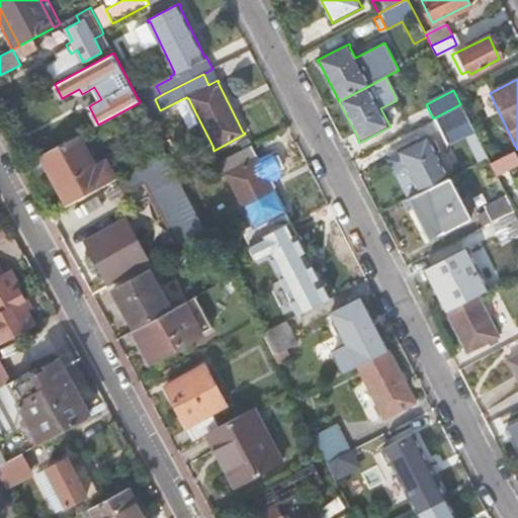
[(475,132),(460,104),(433,118),(447,146),(475,132)]
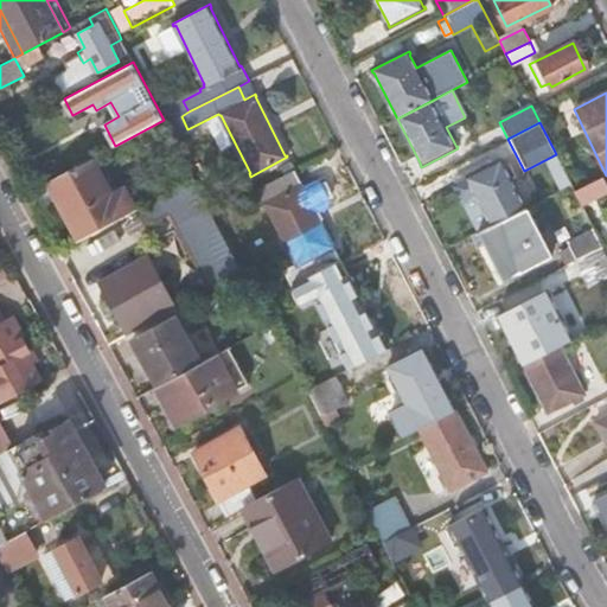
[(94,158),(49,181),(68,217),(80,238),(136,209),(125,187),(113,195),(94,158)]
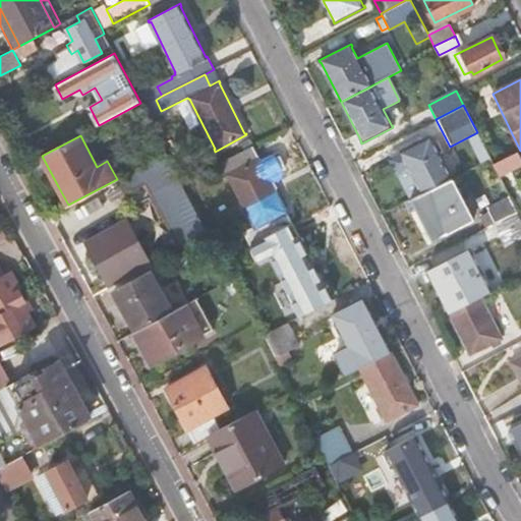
[(408,167),(421,193),(452,178),(431,139),(432,138),(431,135),(399,153),(400,154),(393,158),(400,172),(408,167)]
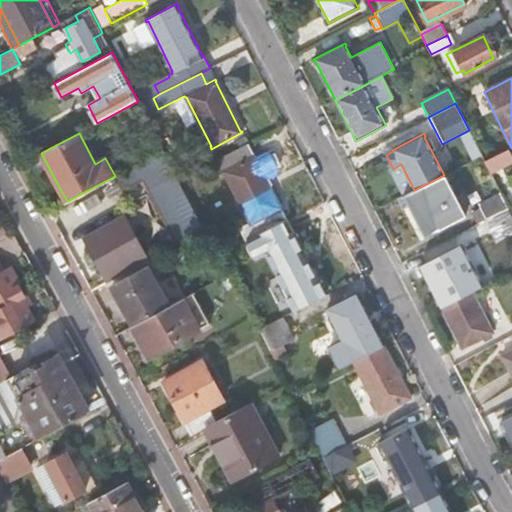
[(249,143),(208,164),(214,176),(223,172),(223,173),(224,172),(250,222),(238,227),(244,240),(287,218),(281,207),(280,208),(254,157),(255,157),(249,143)]
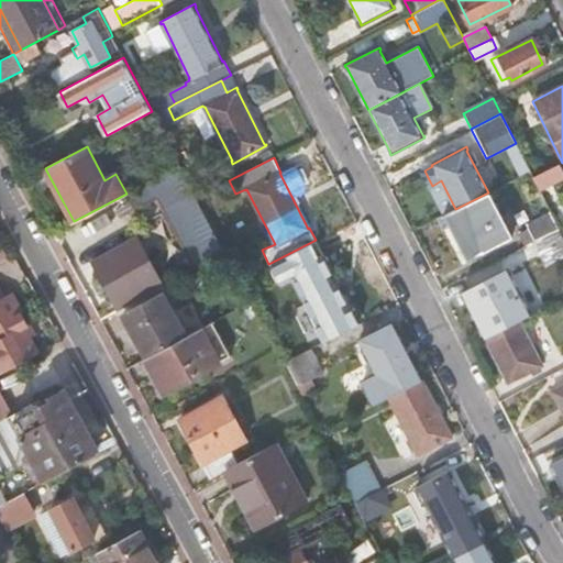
[(562,169),(560,164),(532,177),(539,189),(562,176),(562,169)]
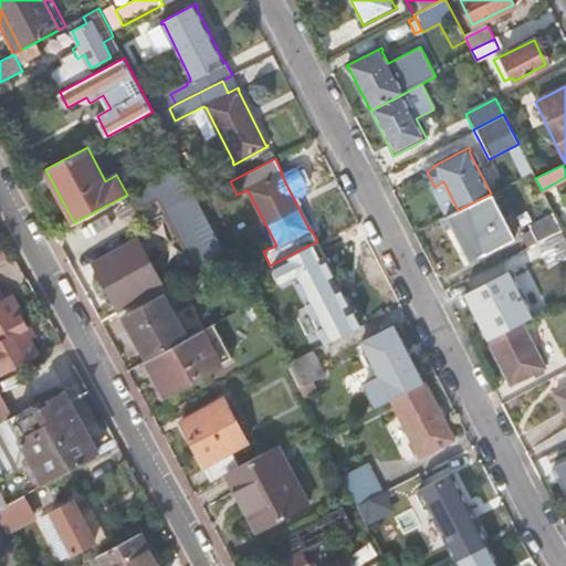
[(194,191),(180,166),(167,173),(175,186),(180,182),(187,195),(194,191)]
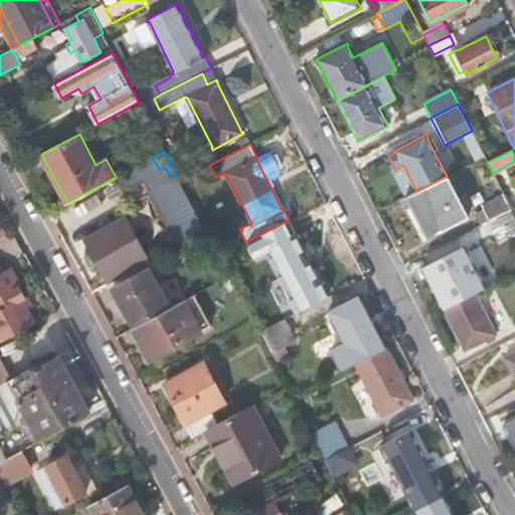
[(179,180),(177,175),(150,189),(177,243),(204,229),(179,180)]
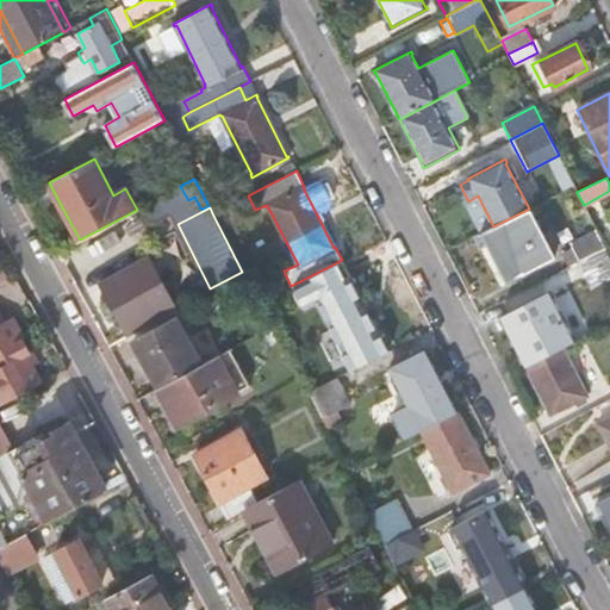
[(493,226),(480,234),(487,246),(486,246),(498,271),(499,269),(505,282),(517,277),(555,256),(554,254),(552,255),(529,209),(493,226)]
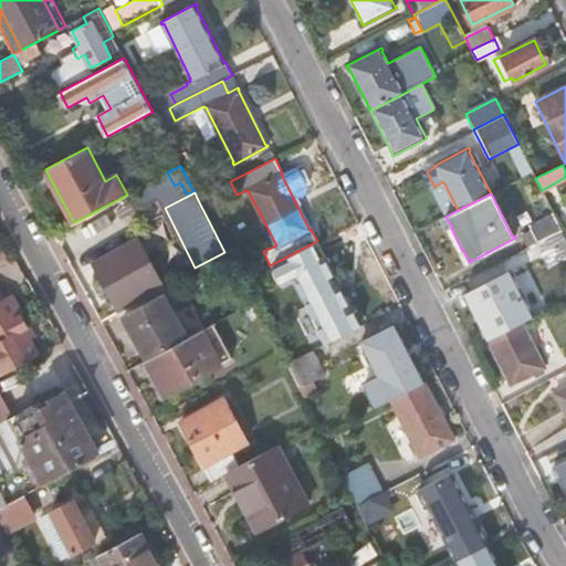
[(562,229),(553,213),(528,226),(531,230),(536,242),(545,238),(562,229)]
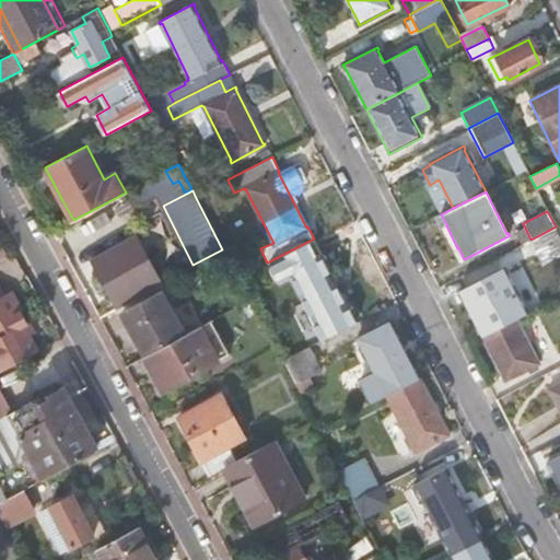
[(559,236),(556,226),(539,235),(552,260),(559,256),(559,236)]
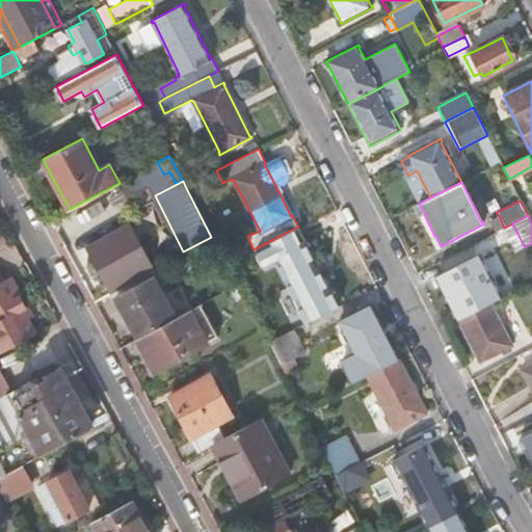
[(130,277),(132,282),(153,270),(129,227),(90,247),(112,287),(130,277)]
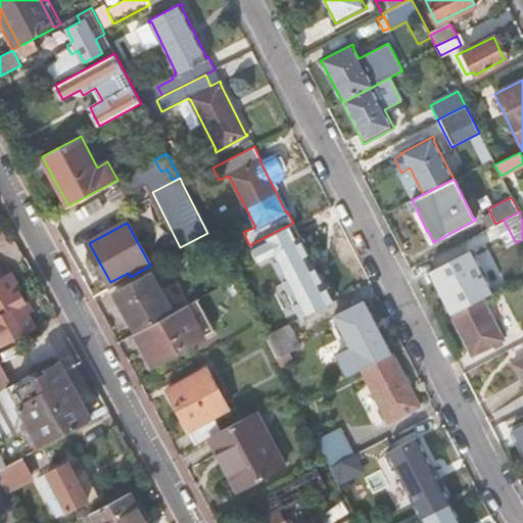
[(293,306),(299,318),(332,301),(326,289),(326,290),(299,238),(300,238),(293,225),(251,246),(262,266),(272,259),(295,305),(293,306)]
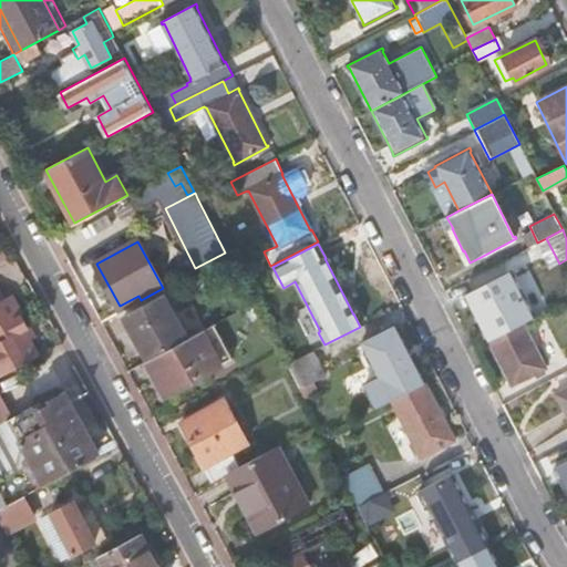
[(466,297),(490,341),(522,325),(500,281),(502,280),(501,278),(464,296),(465,298),(466,297)]
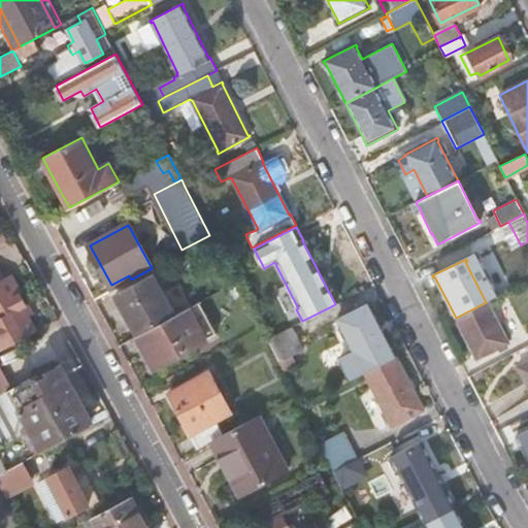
[(0,350),(35,331),(26,315),(22,306),(27,304),(10,274),(4,277),(0,279),(0,350)]
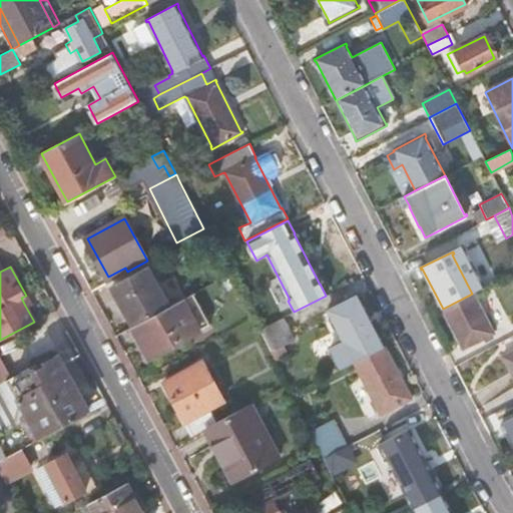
[(139,293),(156,284),(147,268),(112,287),(132,324),(168,305),(158,289),(141,298),(139,293)]
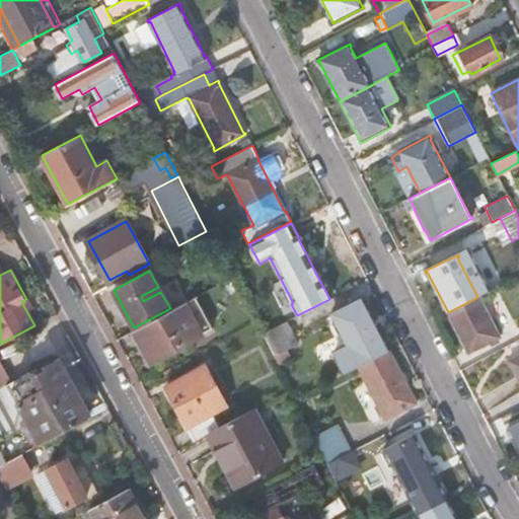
[(477,297),(448,312),(467,352),(466,352),(467,354),(500,337),(499,335),(498,336),(477,297)]
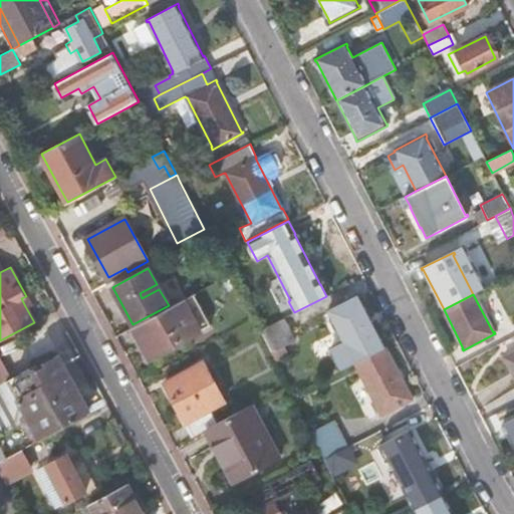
[(328,311),(354,363),(384,347),(358,297),(359,296),(358,295),(326,310),(327,312),(328,311)]
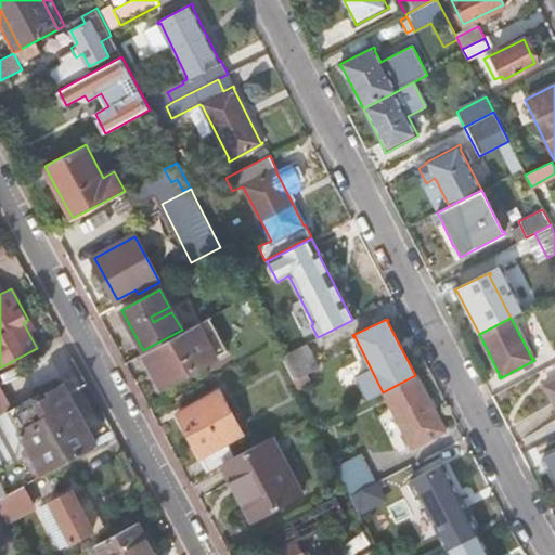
[(202,321),(144,352),(163,385),(219,355),(202,321)]
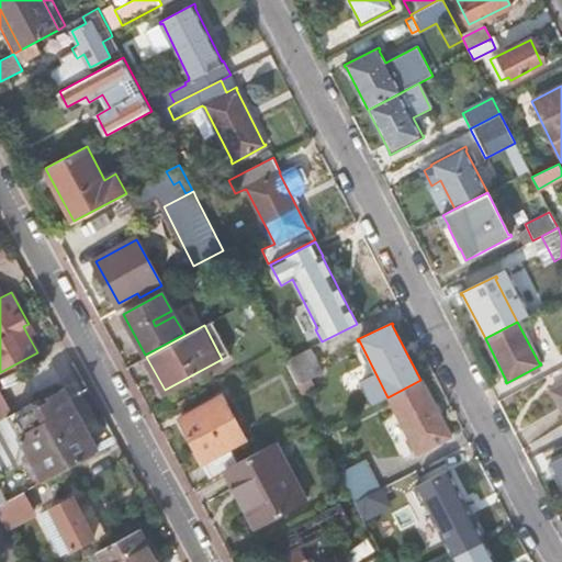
[(323,372),(311,347),(285,362),(301,394),(315,388),(311,379),(323,372)]
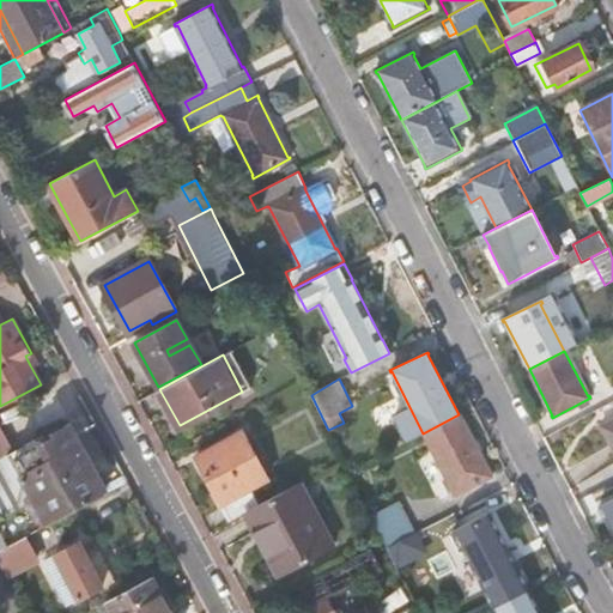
[(459,414),(423,434),(454,495),(453,495),(454,497),(492,478),(491,475),(490,477),(459,414)]
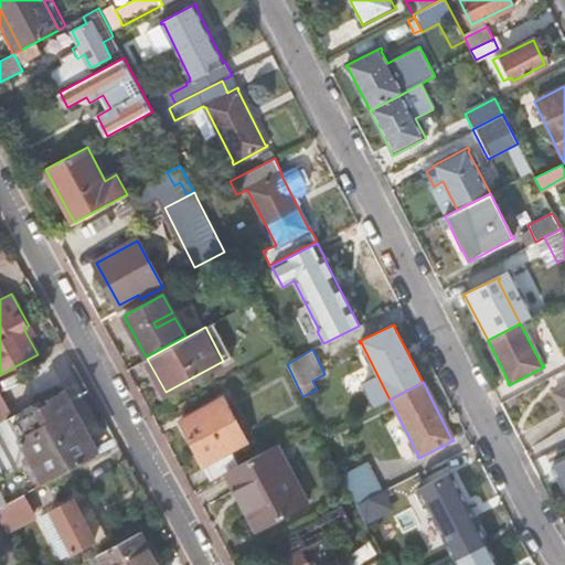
[(564,387),(556,393),(555,392),(553,393),(564,416),(564,387)]
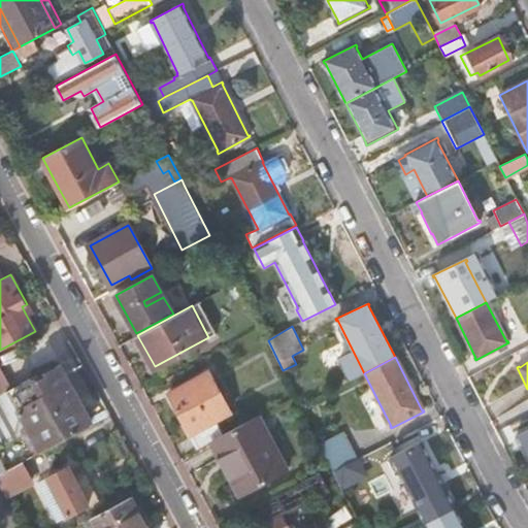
[(30,425),(0,441),(0,473),(13,466),(91,425),(60,367),(13,393),(30,425)]
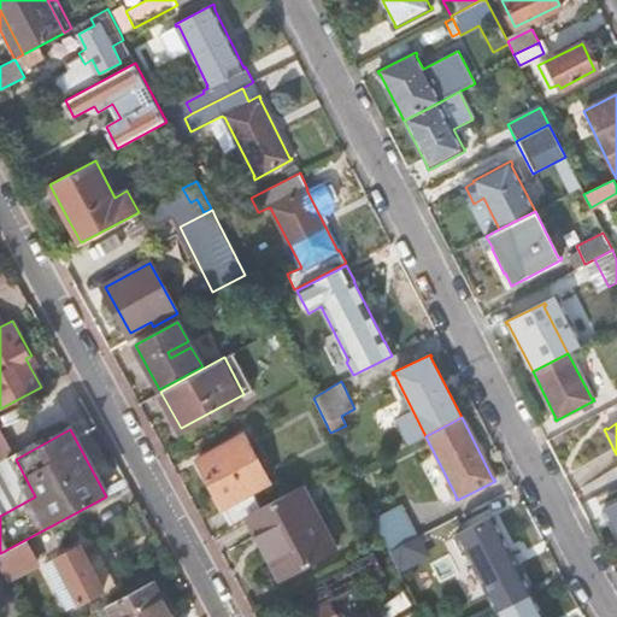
[(197,463),(231,526),(247,516),(260,509),(252,494),(269,486),(244,436),(197,463)]
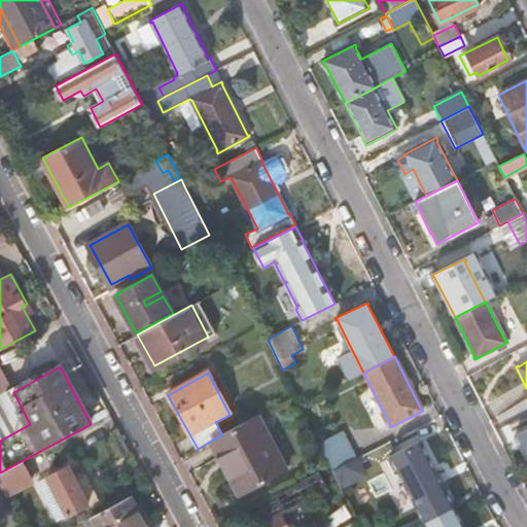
[(222,434),(211,441),(221,459),(225,457),(245,492),(285,470),(256,416),(222,434)]
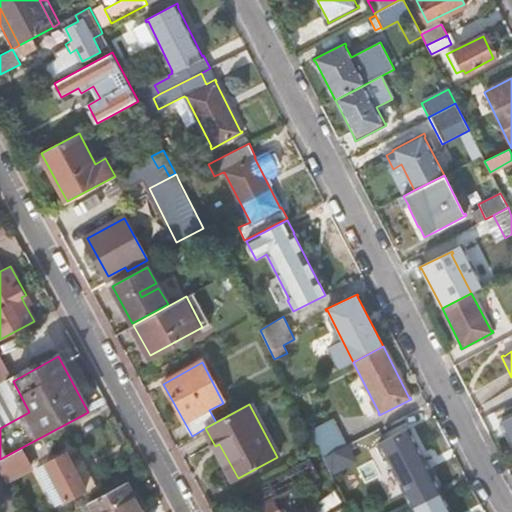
[(501,425),(511,446),(511,416),(499,424),(500,426),(501,425)]
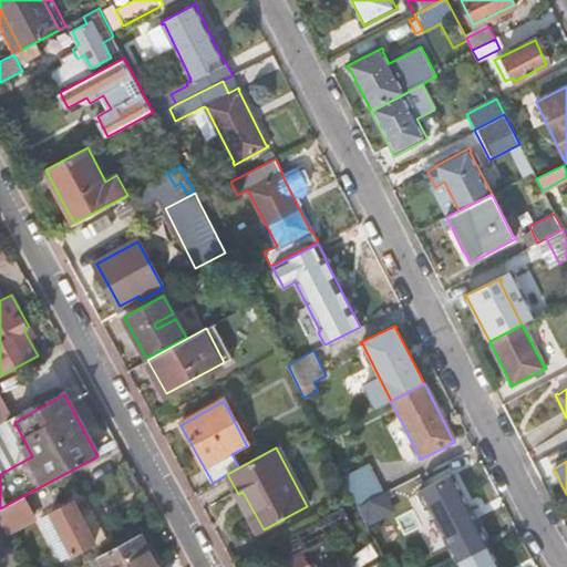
[(343,476),(354,500),(358,506),(383,494),(368,464),(343,476)]
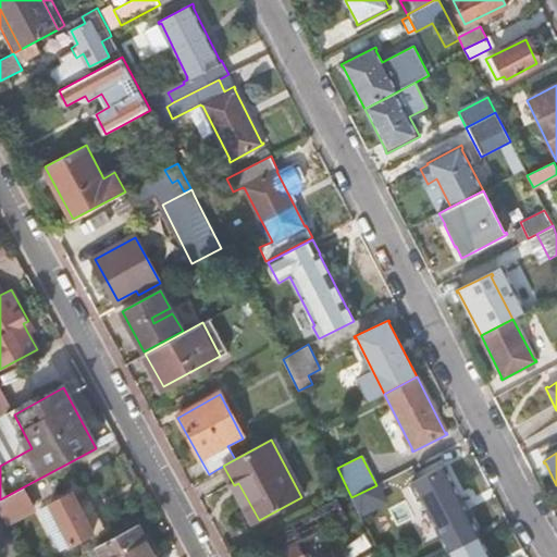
[(412,484),(448,553),(479,537),(444,469),(445,468),(444,466),(410,482),(411,484),(412,484)]
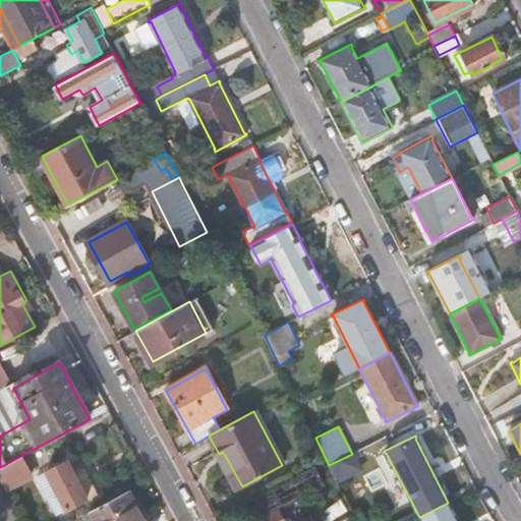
[(352,454),(329,465),(337,481),(360,469),(352,454)]
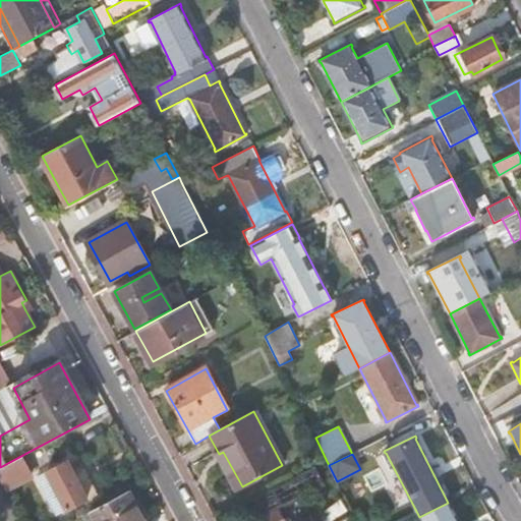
[(13,460),(0,467),(0,479),(5,488),(22,479),(13,460)]
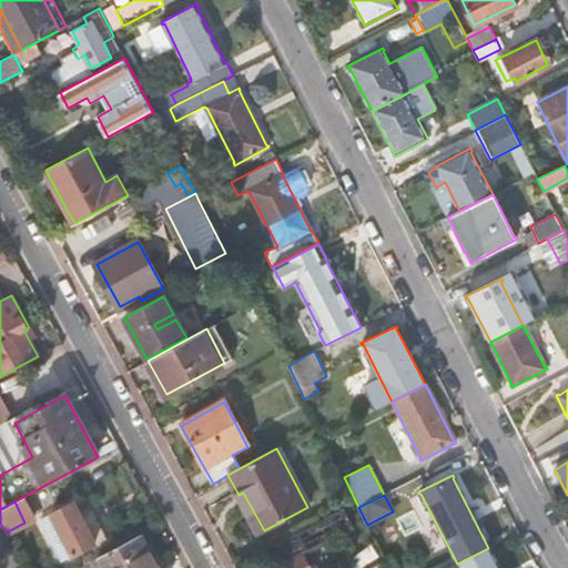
[(52,514),(53,516),(60,528),(74,556),(97,544),(108,538),(93,510),(82,517),(74,503),(52,514)]
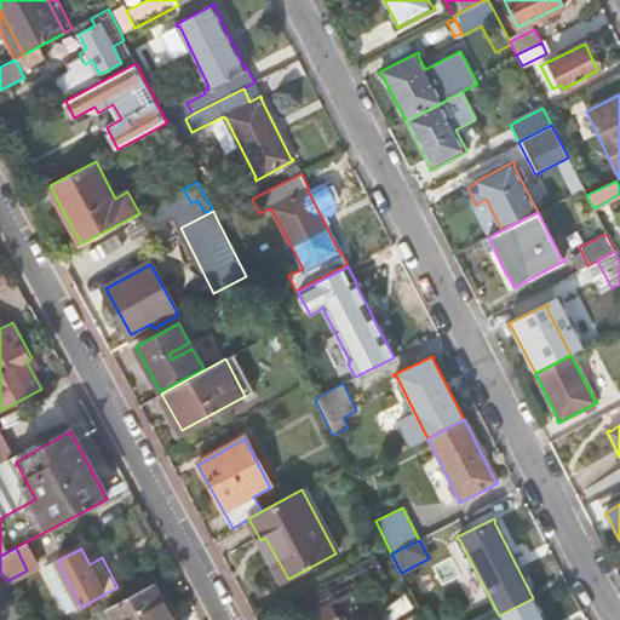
[(374,556),(256,618),(256,619),(294,619),(296,619),(344,619),(345,619),(343,619),(337,619),(329,604),(385,575),(374,556)]
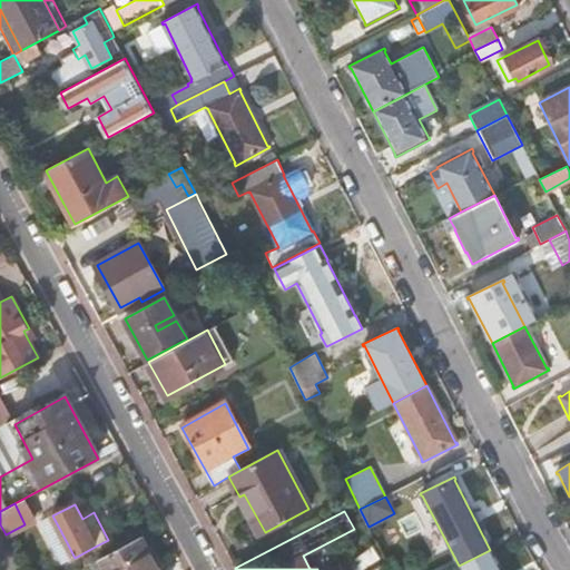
[(159,569),(141,537),(99,559),(105,569),(159,569)]
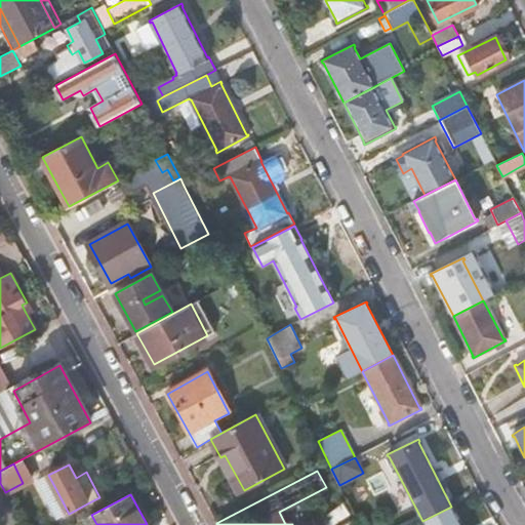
[(460,524),(451,507),(422,521),(423,524),(460,524)]
